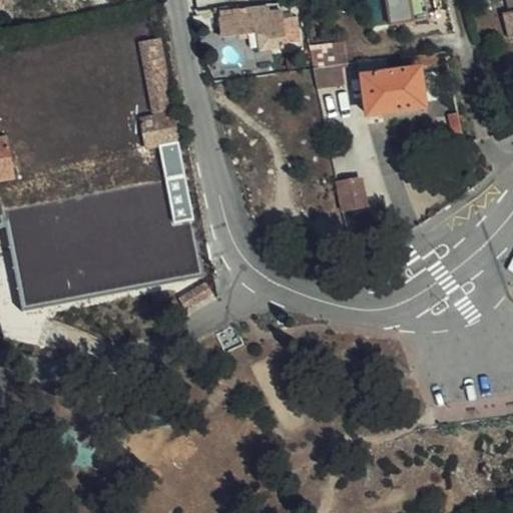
[(369,0),(375,28),(425,19),(422,0),(369,0)]
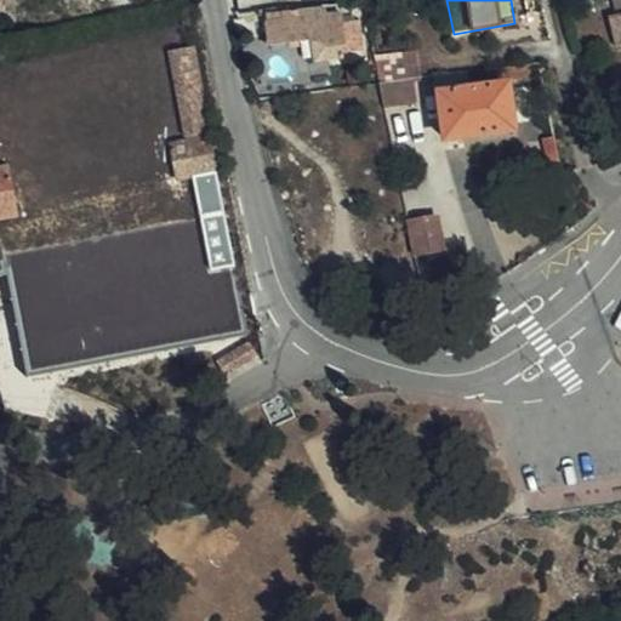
[(340,9),(277,16),(278,24),(262,26),(266,47),(311,43),(314,62),(347,57),(347,55),(368,51),(362,21),(342,26),(340,9)]
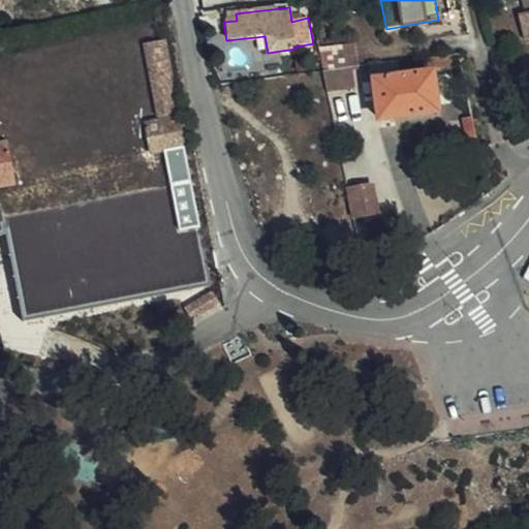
[(528,12),(520,16),(524,39),(528,37),(528,12)]
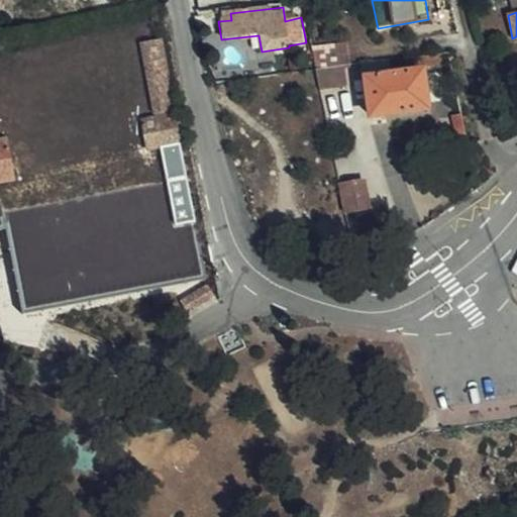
[(175,115),(183,113),(180,101),(170,103),(157,39),(136,43),(151,119),(141,121),(147,150),(180,143),(175,115)]
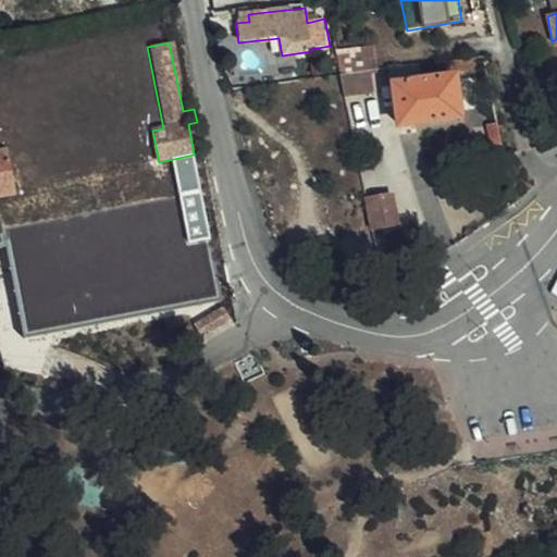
[(334,48),(338,72),(366,70),(374,69),(369,42),(334,48)]
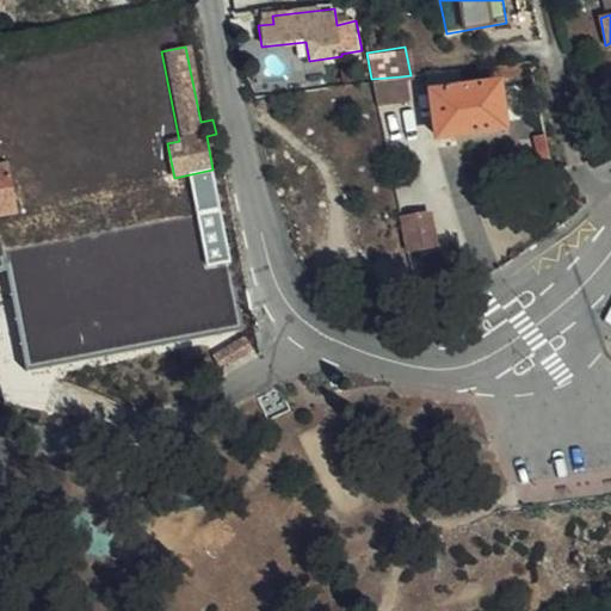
[(460,84),(457,69),(431,73),(433,87),(460,84)]
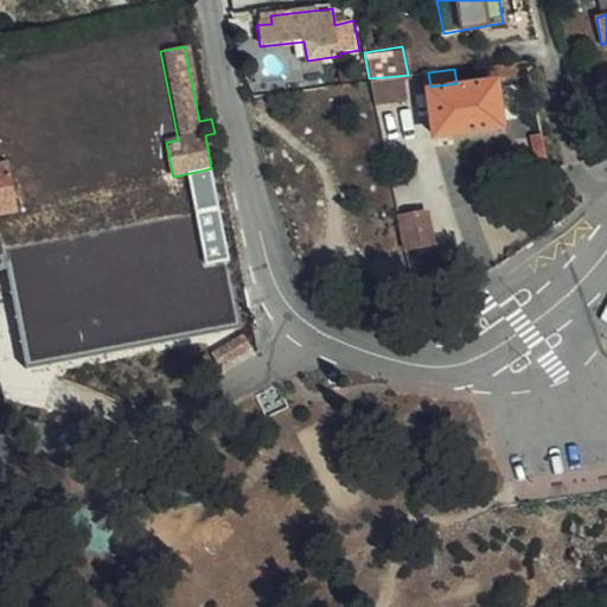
[(369,78),(374,104),(403,98),(398,76),(369,78)]
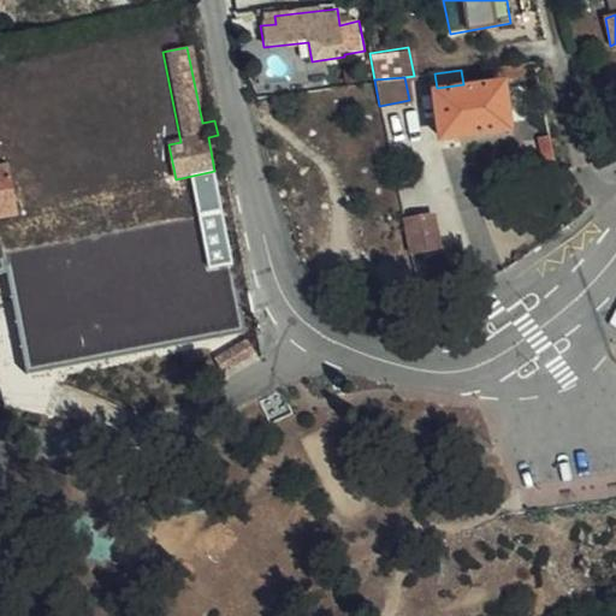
[(508,130),(502,86),(434,94),(440,137),(508,130)]
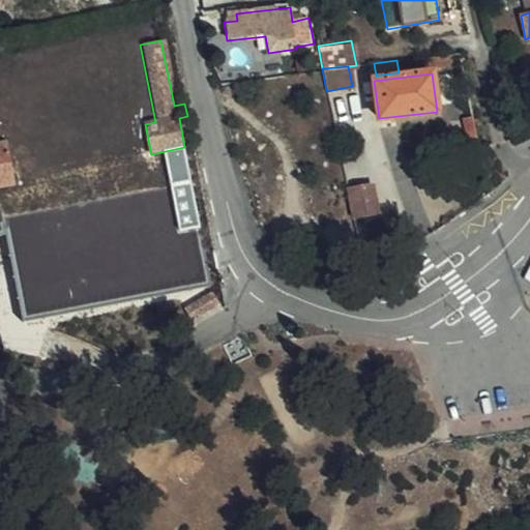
[(471,143),(478,142),(473,118),(465,120),(471,143)]
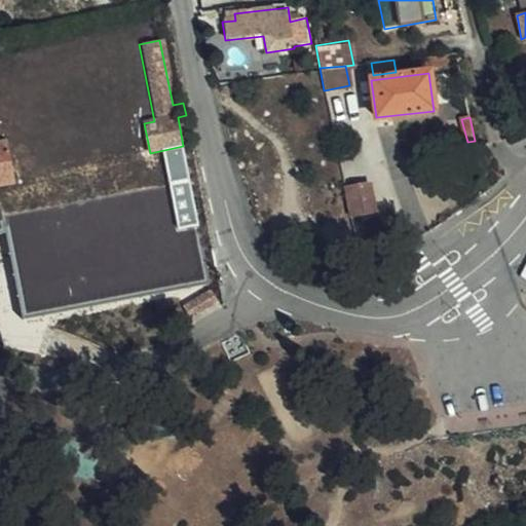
[(471,159),(479,158),(475,141),(467,142),(471,159)]
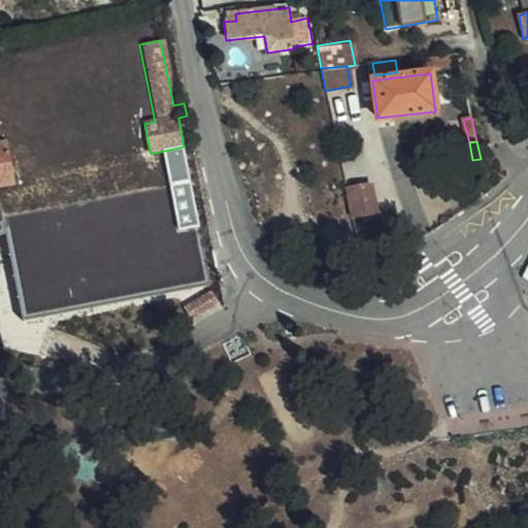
[(0,188),(14,186),(6,142),(0,143),(0,188)]
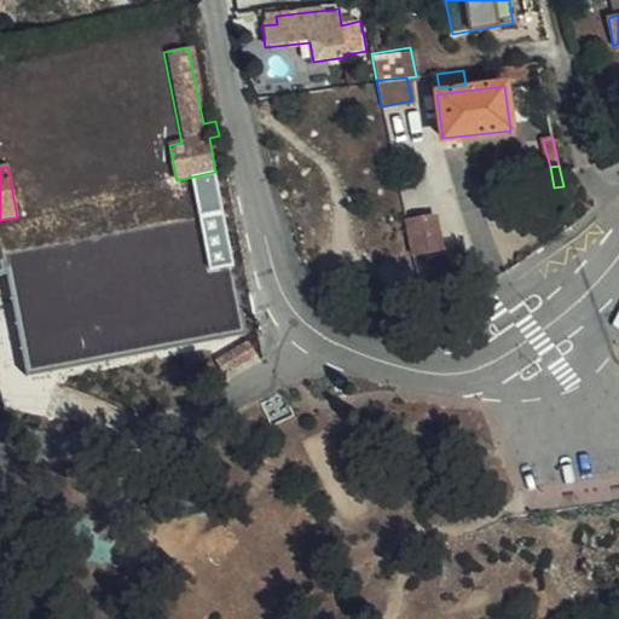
[(405,221),(412,255),(443,249),(435,215),(405,221)]
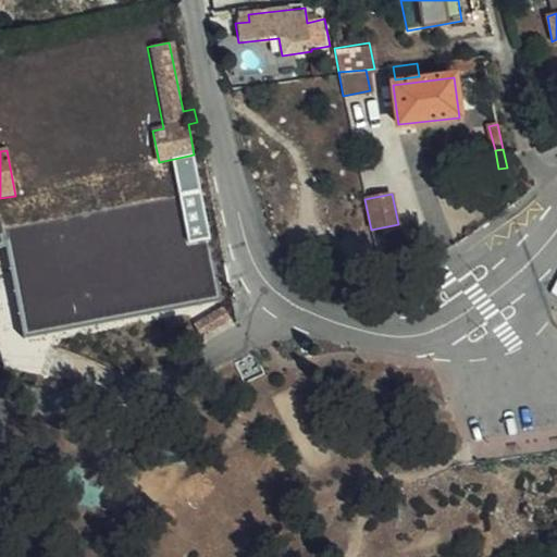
[(196,196),(1,232),(19,330),(212,296),(196,196)]
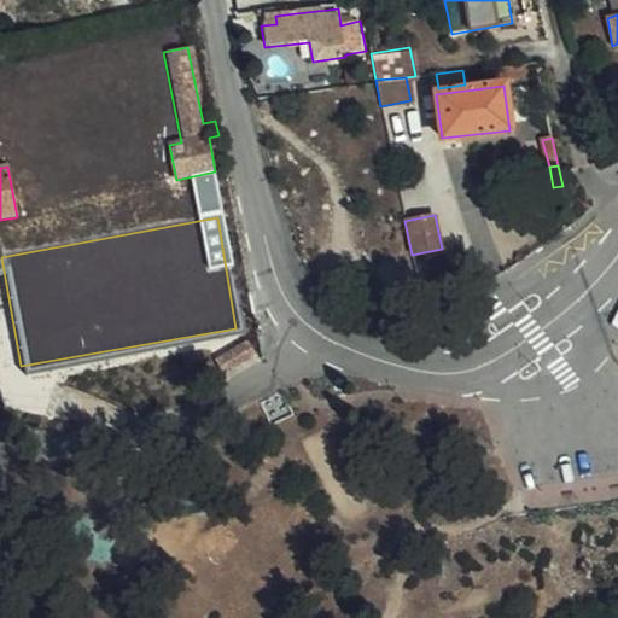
[(258,353),(248,337),(216,357),(227,374),(258,353)]
